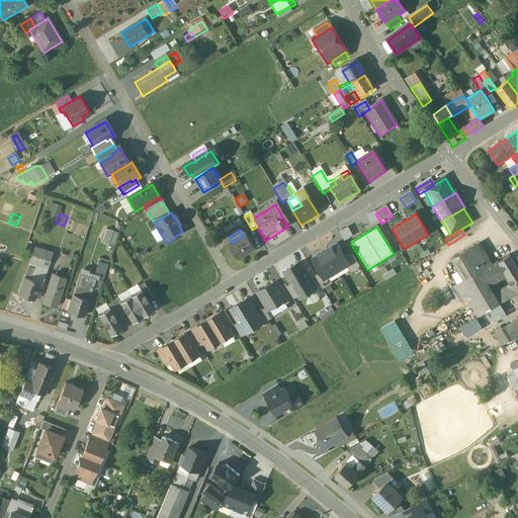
[(118,235),(107,232),(102,245),(105,246),(112,248),(114,249),(118,235)]
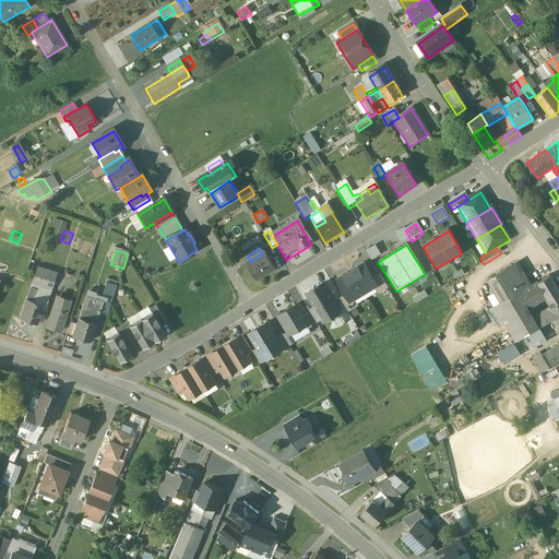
[(250,262),(246,264),(257,282),(275,270),(264,253),(262,254),(250,262)]
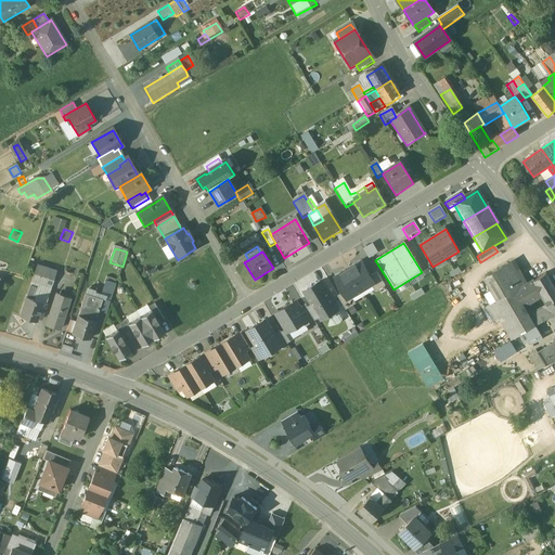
[(120,266),(113,263),(111,271),(118,274),(120,266)]
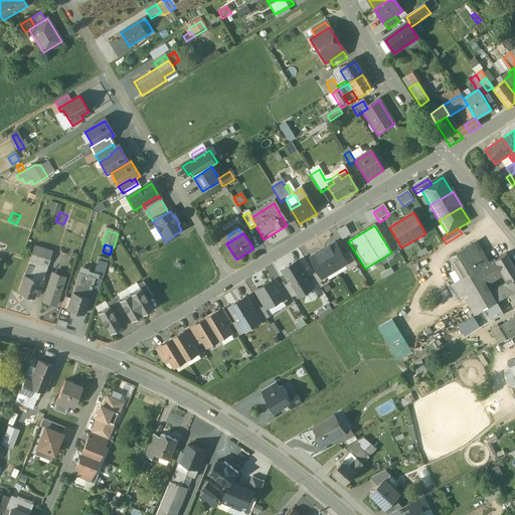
[(477,244),(465,251),(478,273),(489,267),(477,244)]
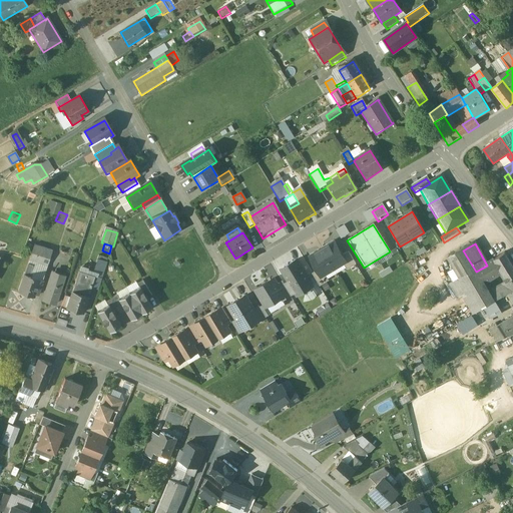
[(334,244),(322,251),(334,271),(342,266),(346,264),(342,258),(334,244)]
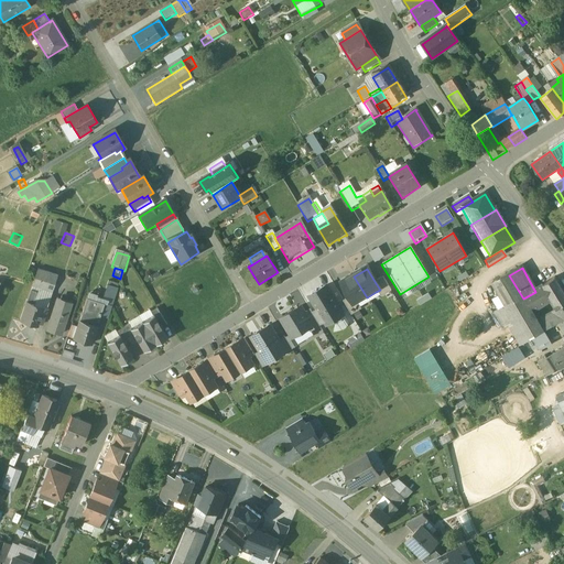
[(57,278),(38,271),(32,288),(52,294),(57,278)]
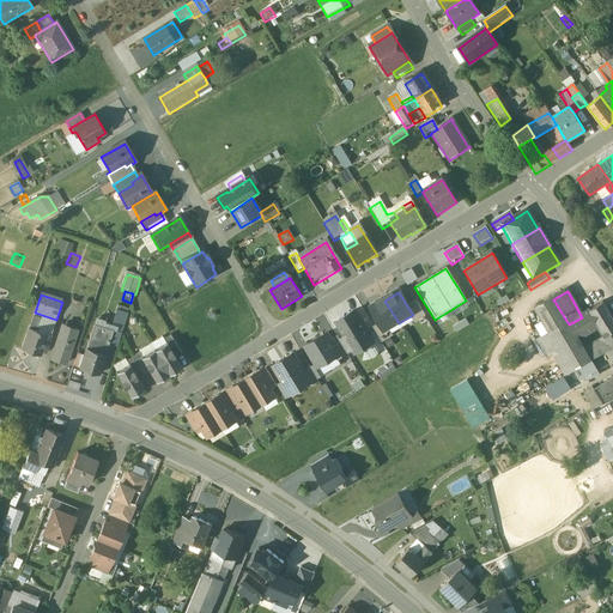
[(553,299),(535,310),(548,334),(551,338),(554,334),(569,325),(553,299)]
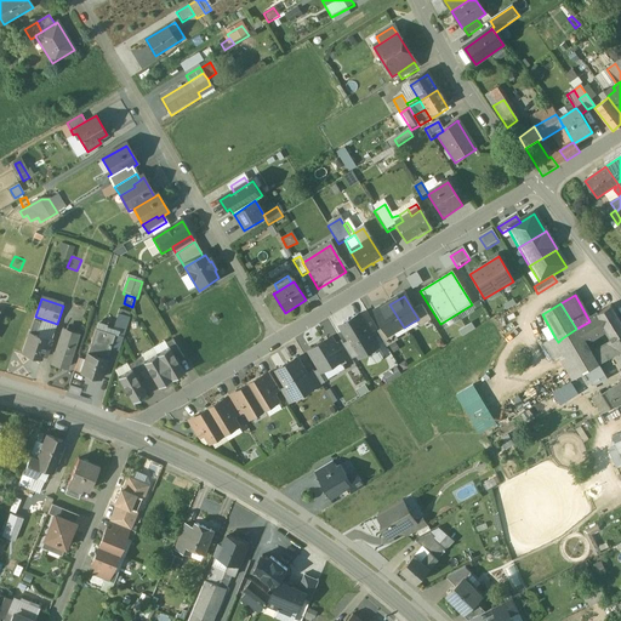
[(404,328),(389,305),(375,313),(385,330),(388,337),(392,335),(404,328)]
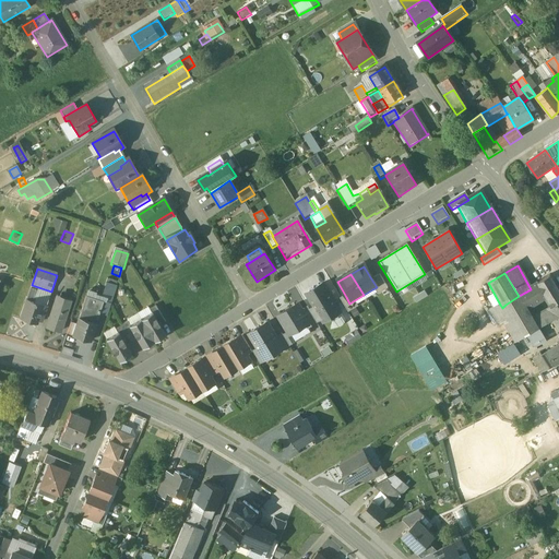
[(388,290),(379,276),(372,281),(377,287),(372,289),(377,297),(388,290)]
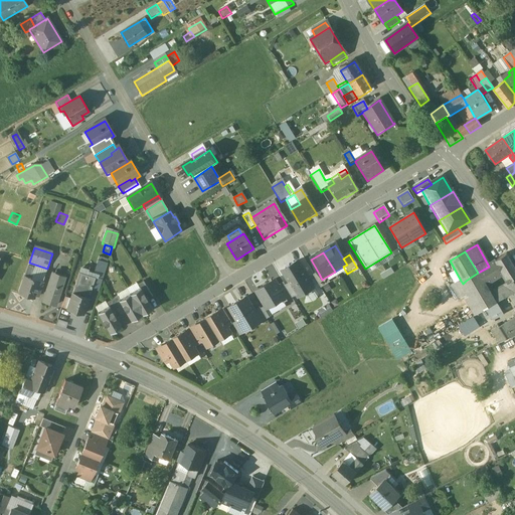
[(489,267),(478,273),(486,285),(503,275),(506,272),(507,274),(514,269),(506,255),(489,267)]
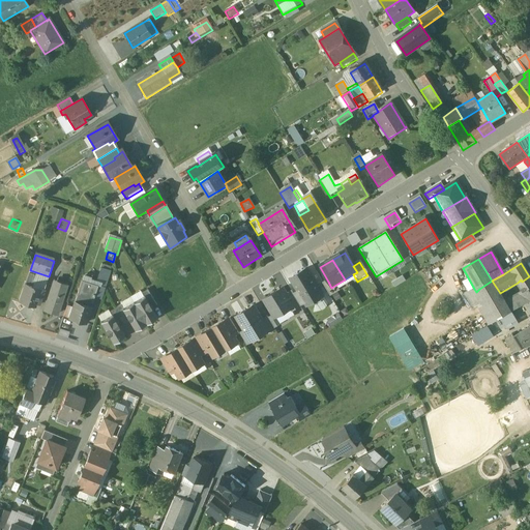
[(49,276),(30,270),(29,274),(33,275),(31,284),(29,284),(28,286),(43,291),(49,276)]
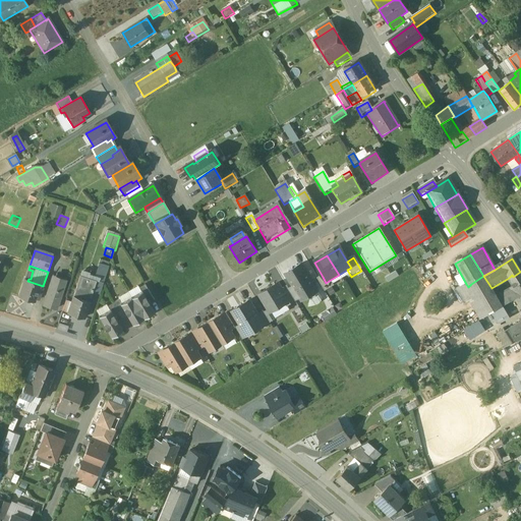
[(300,267),(285,276),(292,288),(299,299),(300,301),(306,298),(314,293),(316,292),(300,267)]
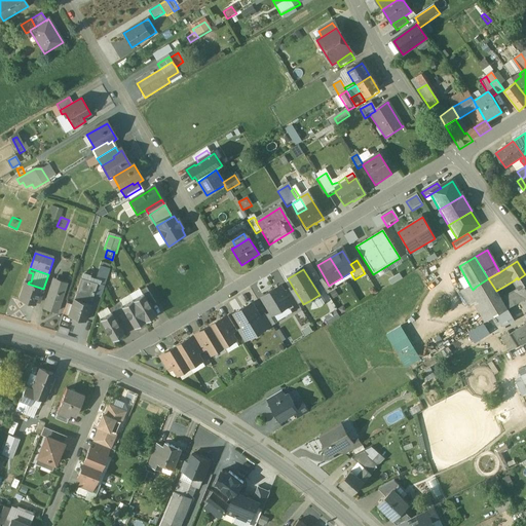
[(525,275),(525,274),(518,279),(517,277),(514,280),(519,289),(525,284),(525,275)]
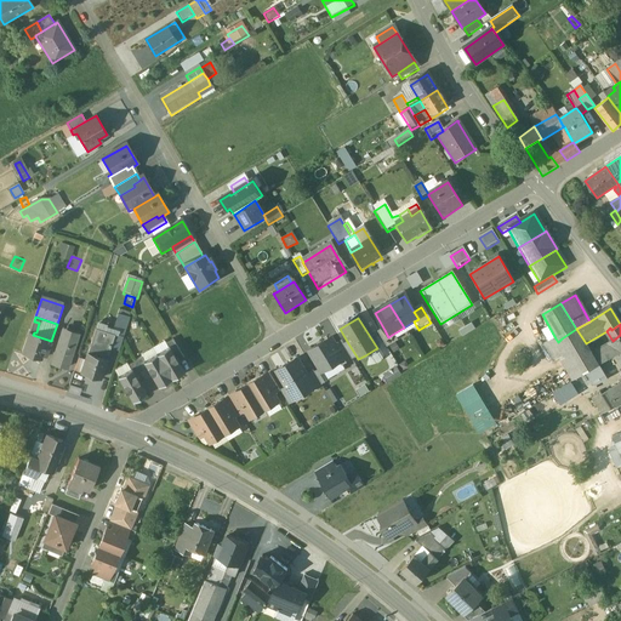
[(586,343),(576,329),(562,339),(570,353),(582,375),(587,372),(597,368),(591,357),(585,345),(586,343)]
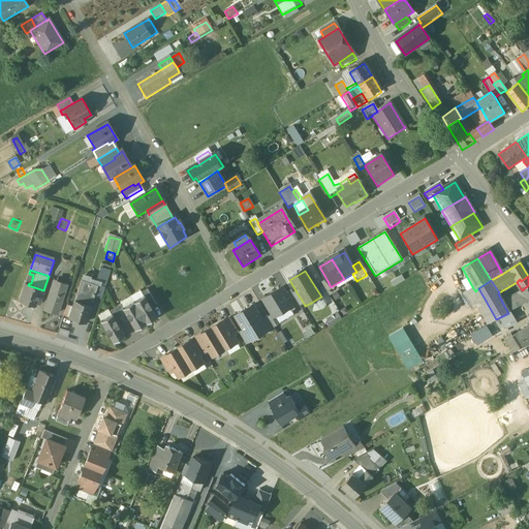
[(334,285),(331,287),(328,281),(321,284),(330,298),(338,291),(334,285)]
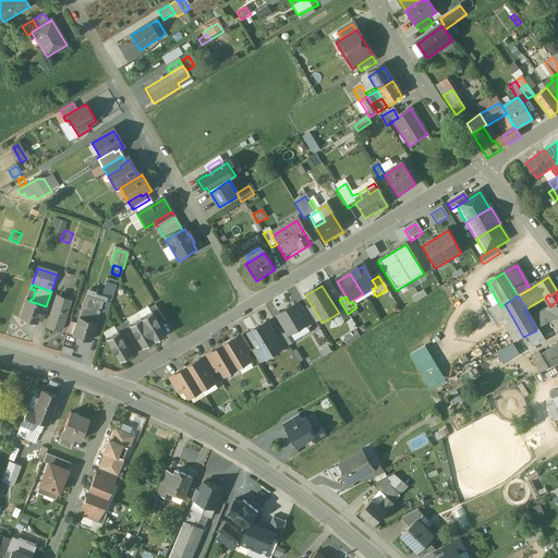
[(86,298),(79,319),(96,325),(99,315),(104,303),(86,298)]
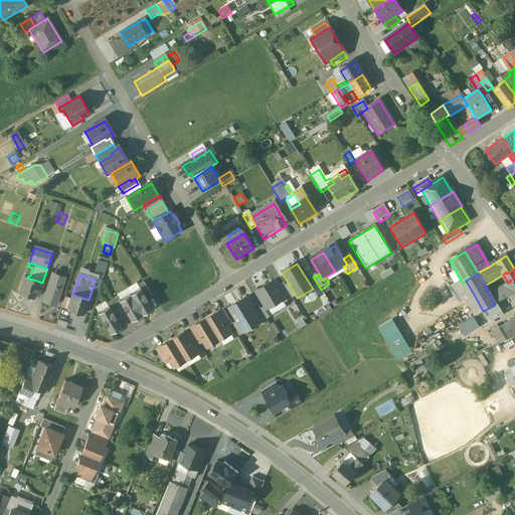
[(27,278),(24,277),(18,295),(33,300),(35,294),(39,295),(42,283),(27,278)]
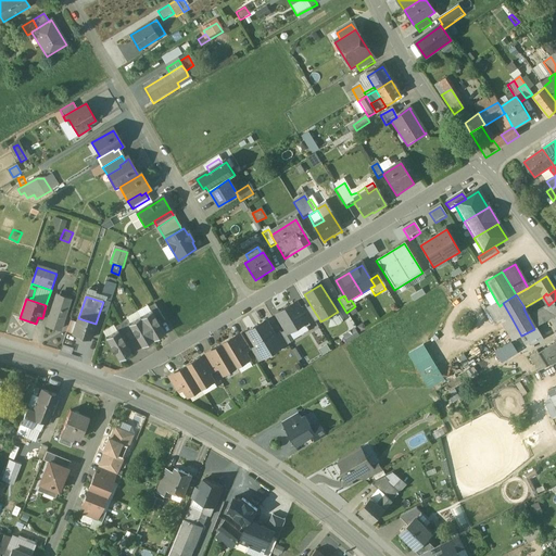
[(68,304),(55,299),(46,327),(60,331),(68,304)]
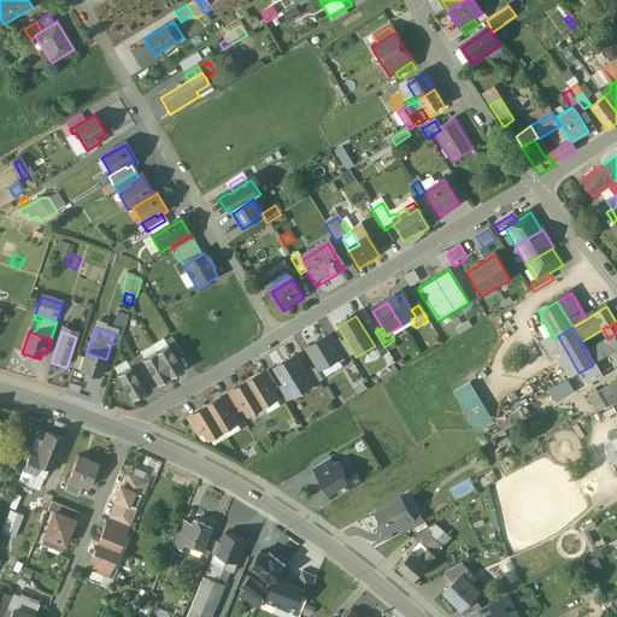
[(616,333),(609,339),(603,342),(610,356),(616,351),(616,333)]
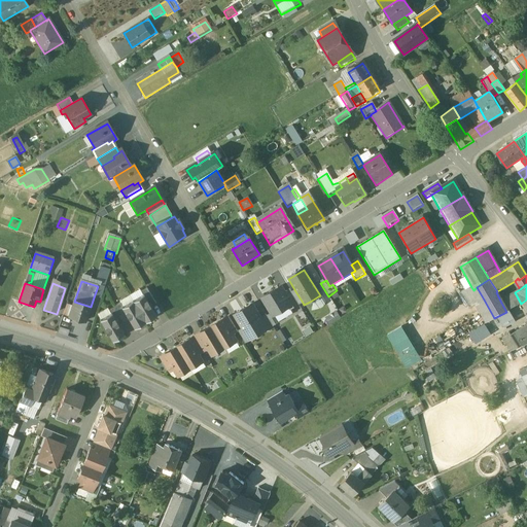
[(105,288),(98,286),(94,297),(101,300),(105,288)]
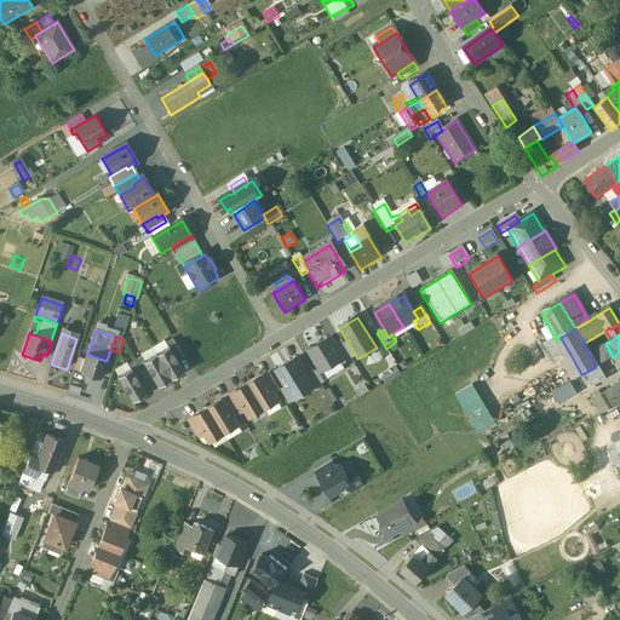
[(555,338),(543,345),(551,362),(558,359),(569,352),(561,338),(557,342),(555,338)]
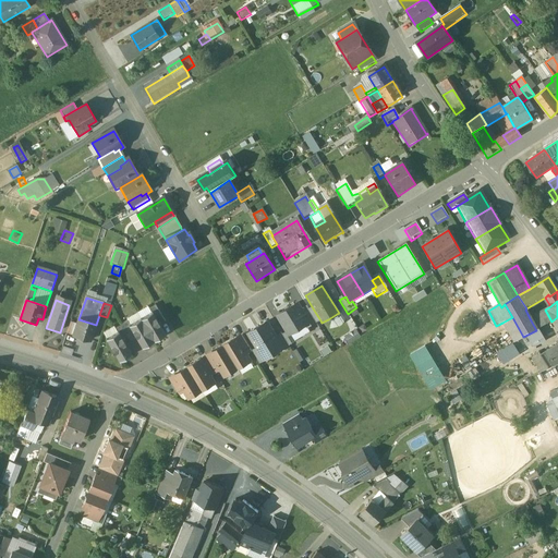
[(296,306),(278,317),(288,334),(289,336),(290,335),(304,326),(300,319),(303,317),(300,313),(296,306)]
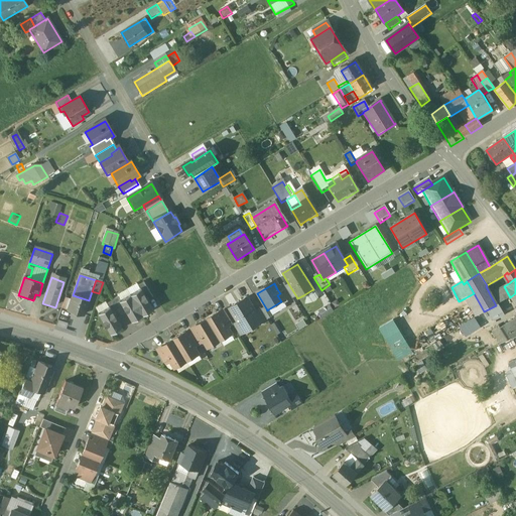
[(144,284),(138,287),(140,290),(148,302),(153,299),(144,284)]
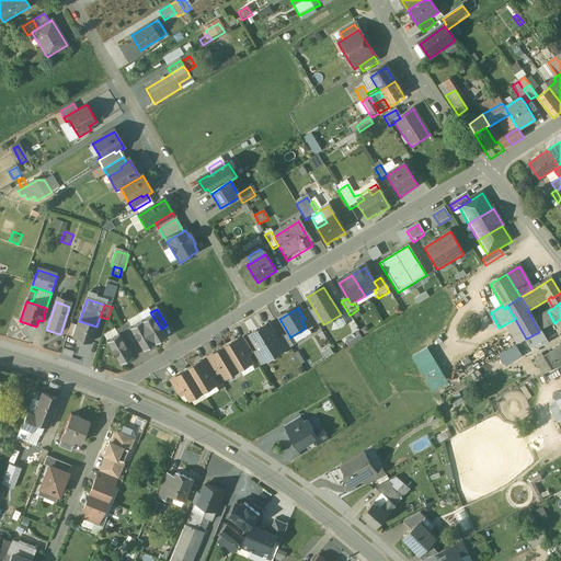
[(310,313),(308,310),(301,315),(305,319),(301,321),(306,328),(308,331),(317,325),(317,324),(310,313)]
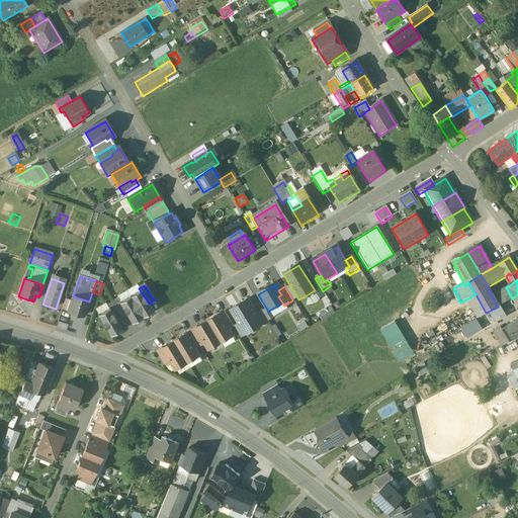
[(297,297),(290,286),(286,289),(292,299),(297,297)]
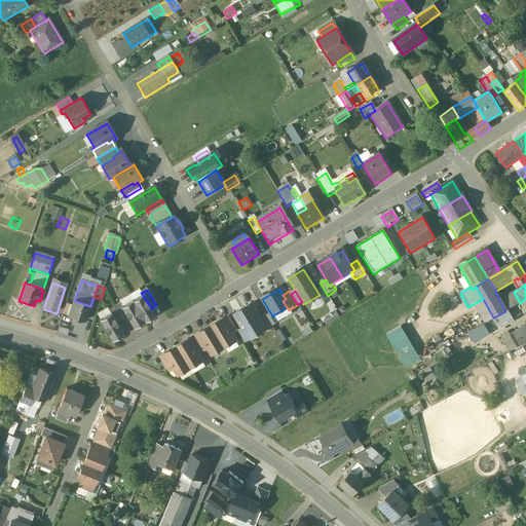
[(122,308),(129,321),(135,330),(156,317),(151,308),(143,296),(122,308)]
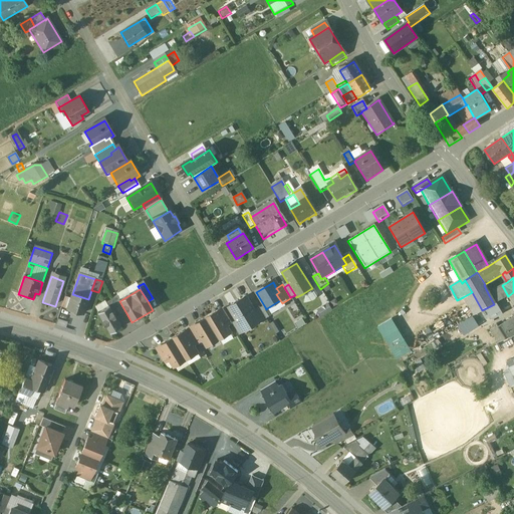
[(482,310),(472,292),(463,297),(473,316),(476,314),(482,310)]
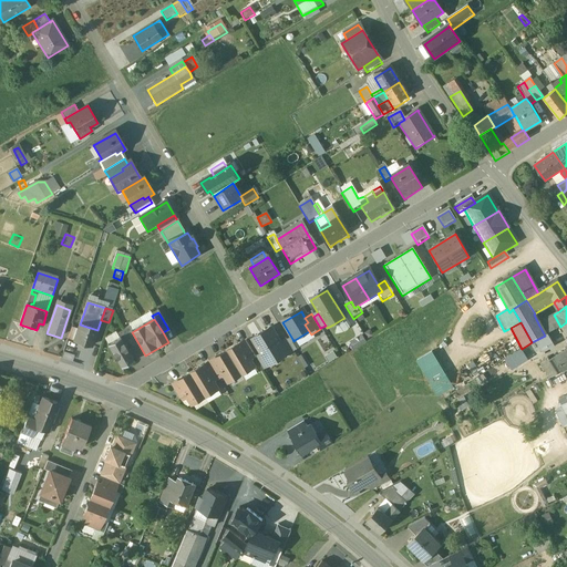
[(550,332),(544,323),(539,326),(545,336),(550,332)]
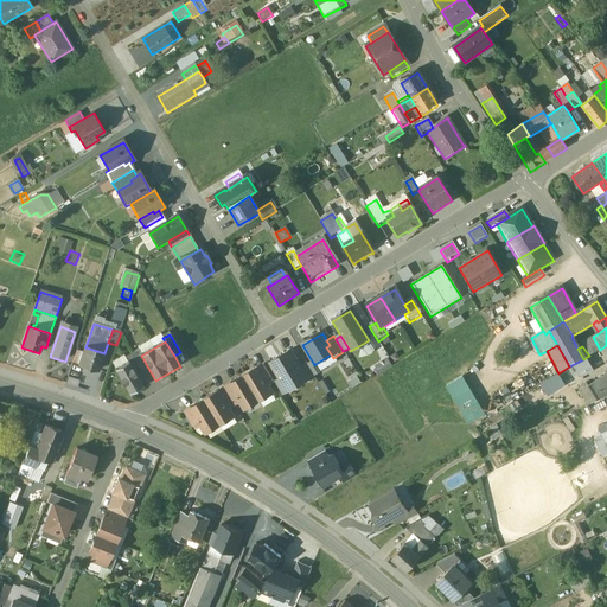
[(104,353),(85,347),(83,355),(80,366),(98,372),(104,353)]
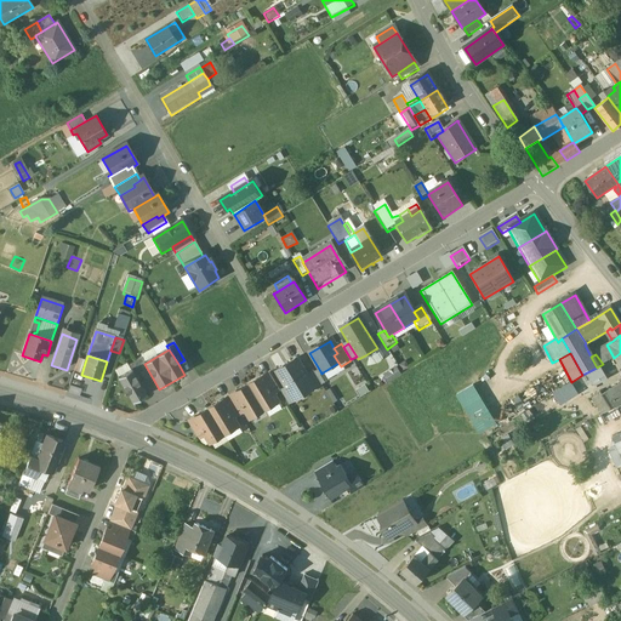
[(144,364),(142,359),(129,368),(131,371),(140,386),(153,379),(144,364)]
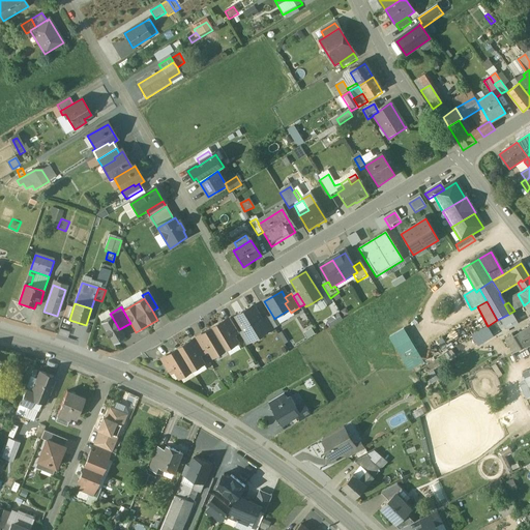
[(67,307),(63,318),(69,320),(72,310),(67,307)]
